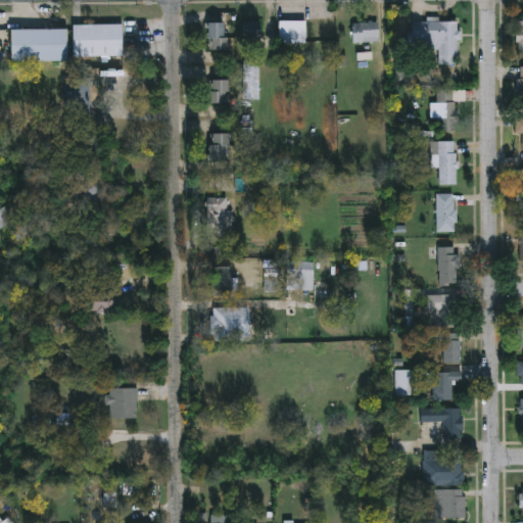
[(278,44),(278,20),(304,20),(304,44),(278,44)]
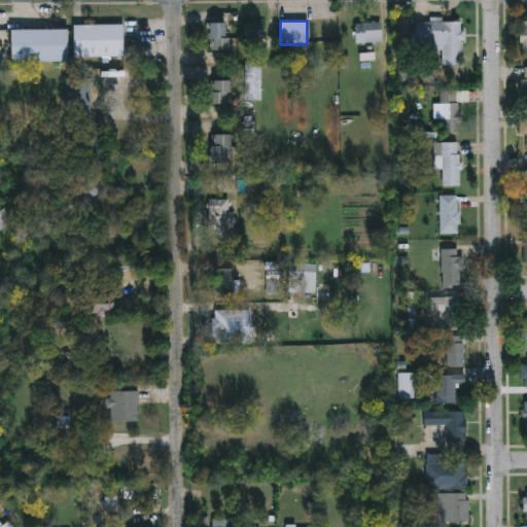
[(227,49),(208,49),(208,22),(227,22),(227,49)]
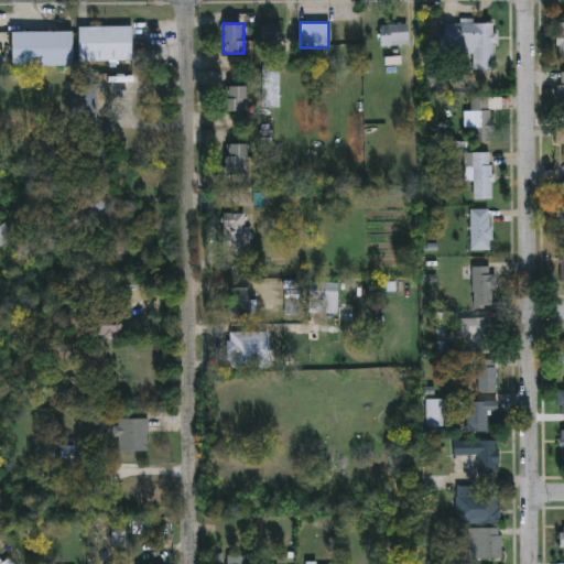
[(280,44),(264,44),(264,23),(280,23),(280,44)]
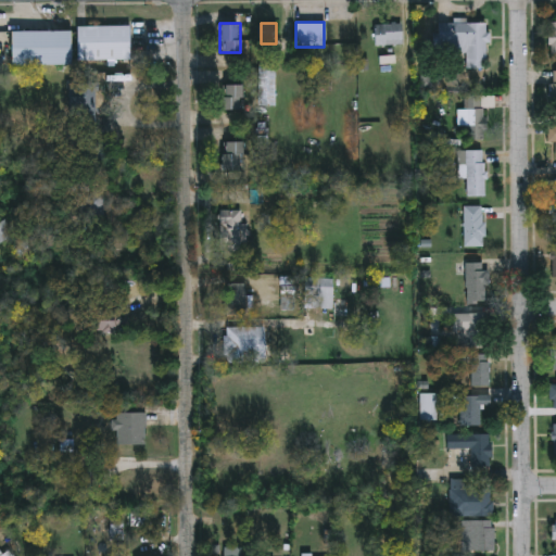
[(439,53),(439,23),(488,23),(488,68),(466,68),(466,53),(439,53)]
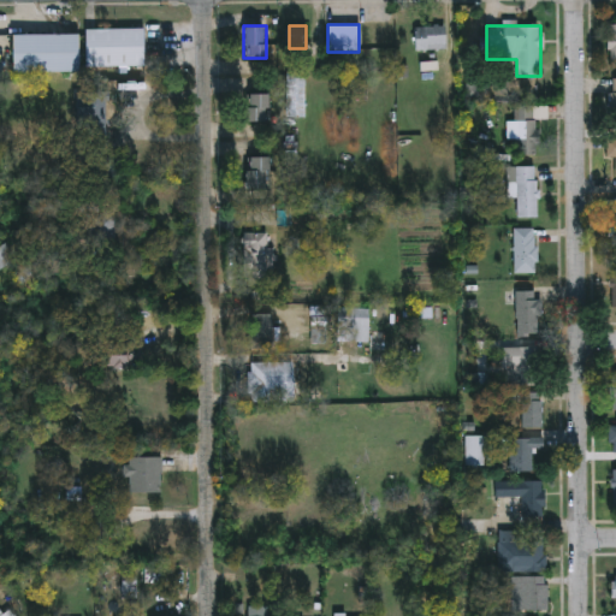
[(414,51),(414,27),(445,27),(445,51),(414,51)]
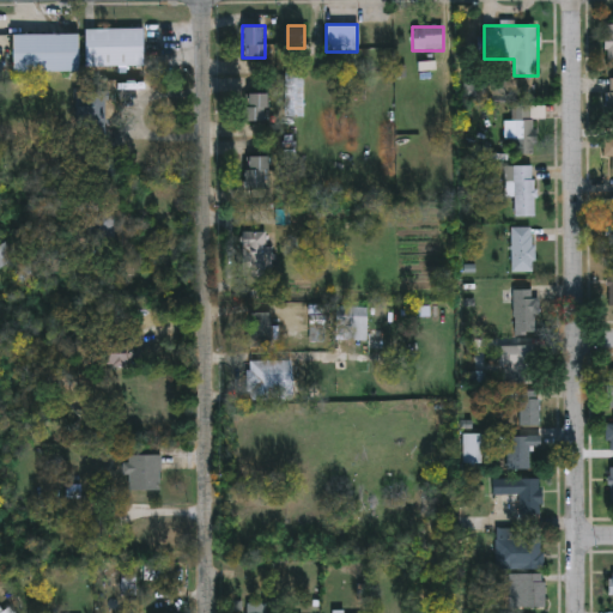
[(145,29),(145,66),(85,66),(85,29),(145,29)]
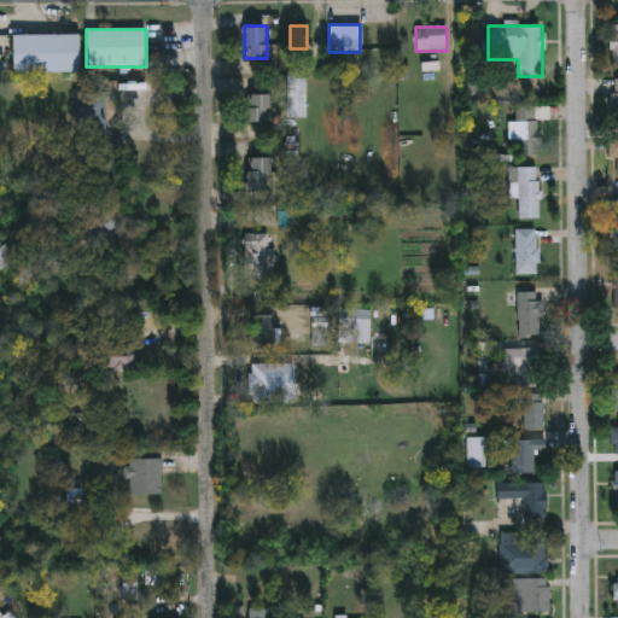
[(12,35),(79,35),(79,73),(12,73),(12,35)]
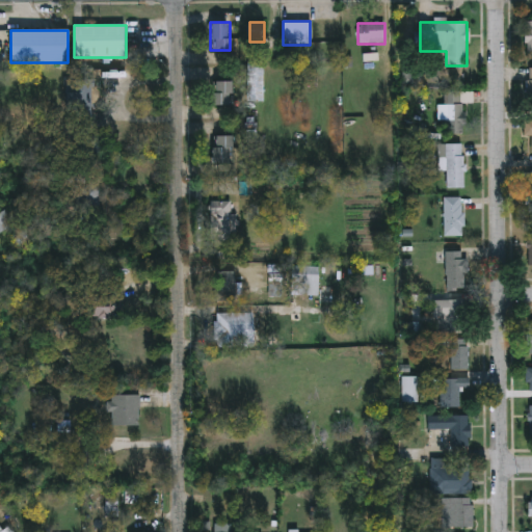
[(230,104),(211,104),(212,80),(230,80),(230,104)]
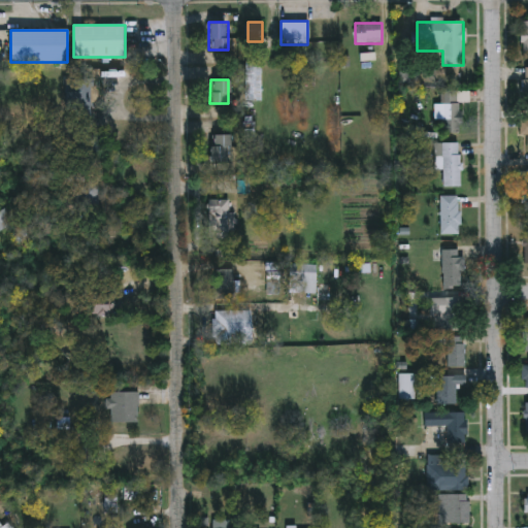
[(259,80),(261,98),(248,99),(246,81),(259,80)]
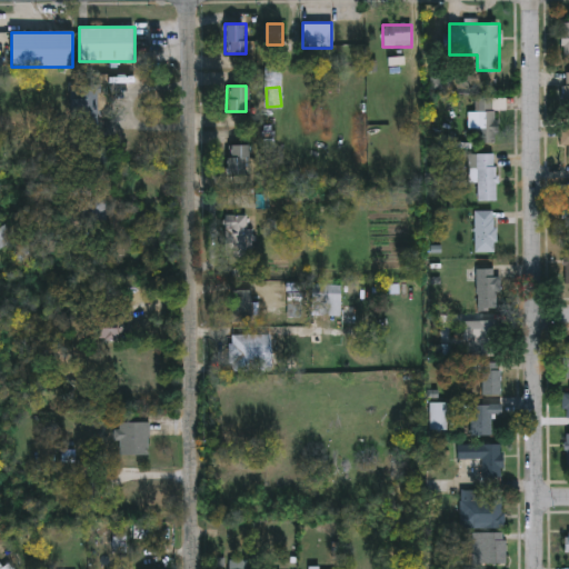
[(496,141),(469,141),(469,112),(475,112),(475,97),(506,97),(506,109),(496,109),(496,141)]
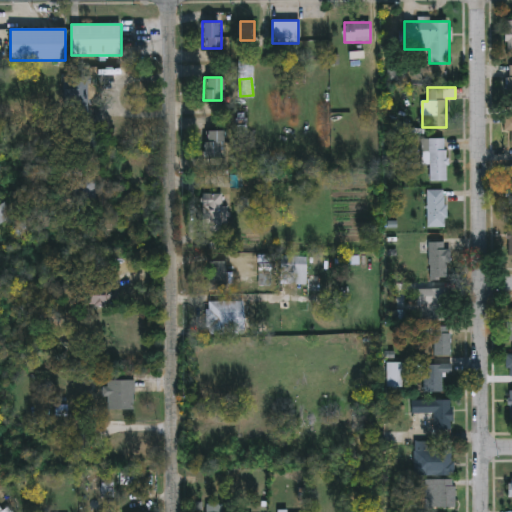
[(204,156),(204,129),(223,129),(223,156),(204,156)]
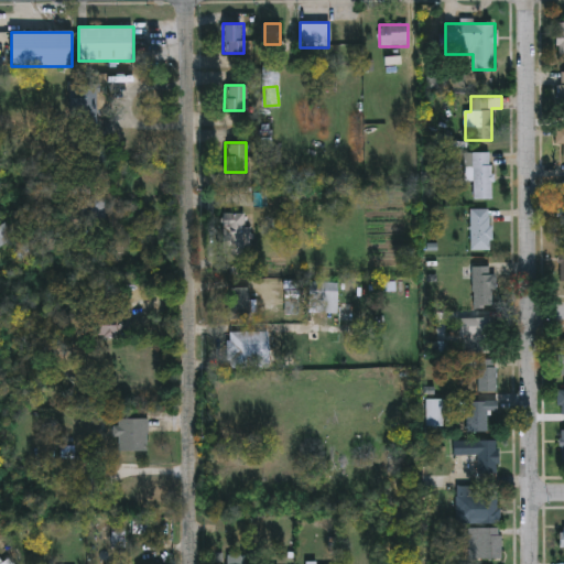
[(465,179),(465,152),(491,152),(491,198),(473,198),(473,179),(465,179)]
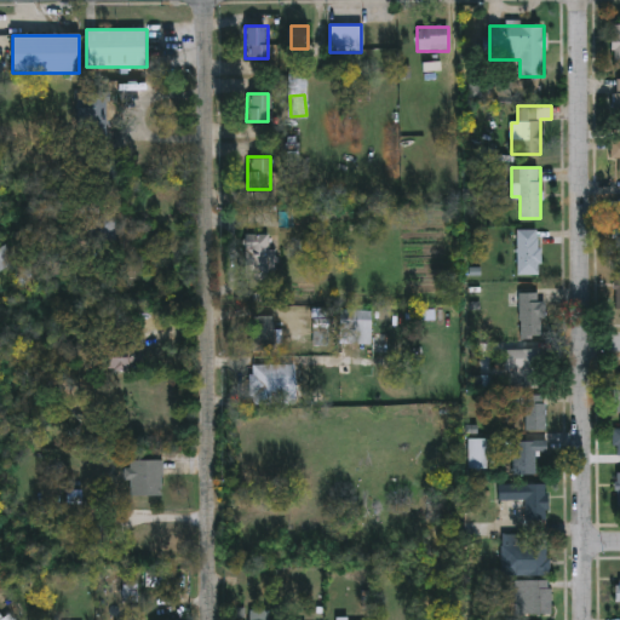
[(73,225),(92,225),(91,214),(115,214),(115,253),(73,253),(73,225)]
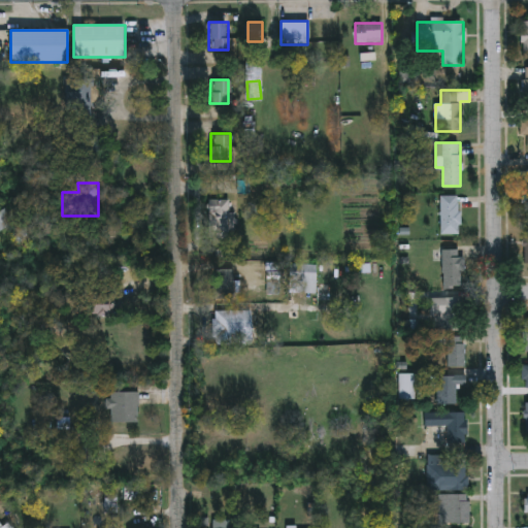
[(440,234),(440,195),(460,195),(460,234),(440,234)]
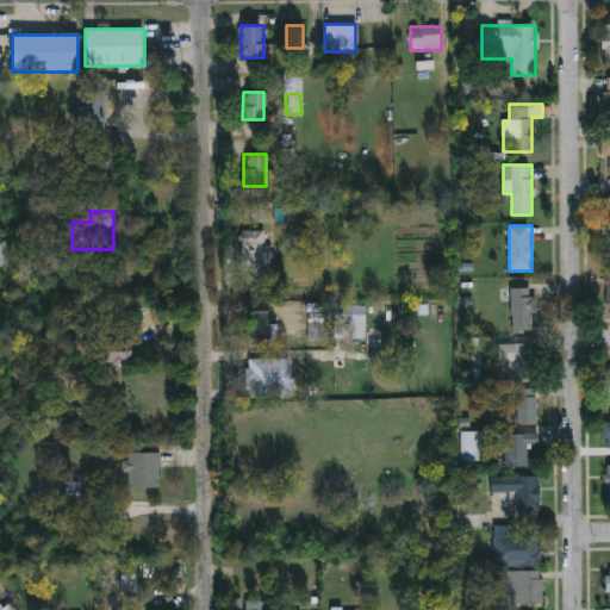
[(240,268),(240,229),(263,229),(263,268),(240,268)]
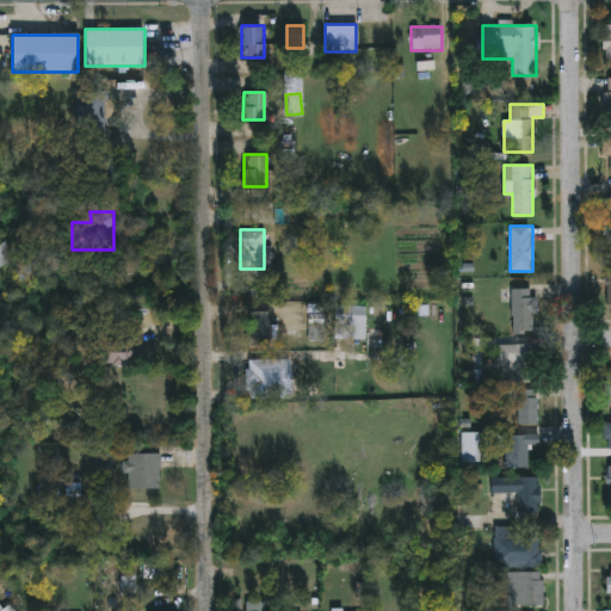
[(0,241),(17,241),(17,260),(0,260),(0,241)]
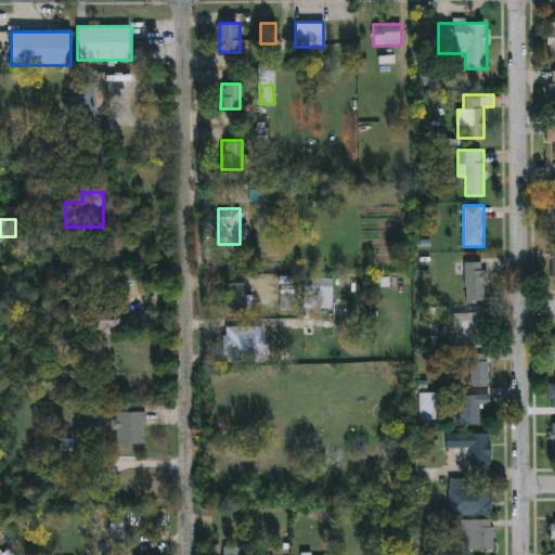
[(465,304),(465,261),(486,261),(486,304),(465,304)]
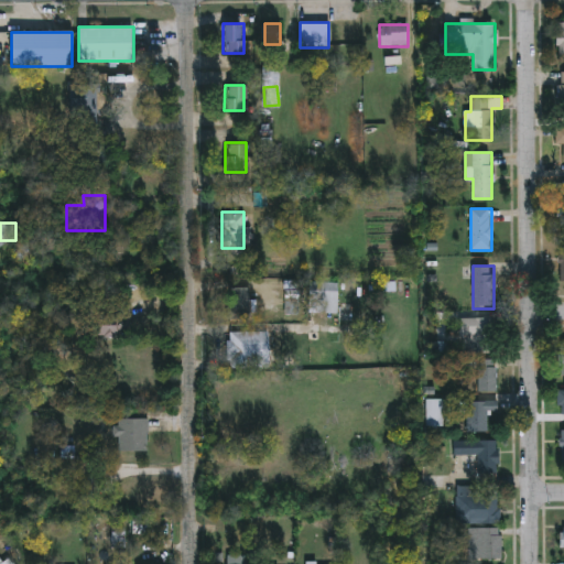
[(286,313),(284,282),(296,281),(299,308),(291,310),(291,313),(286,313)]
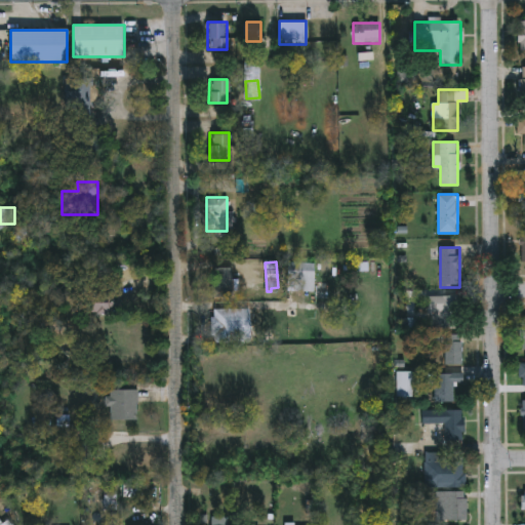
[(314,281),(286,281),(286,263),(314,263),(314,281)]
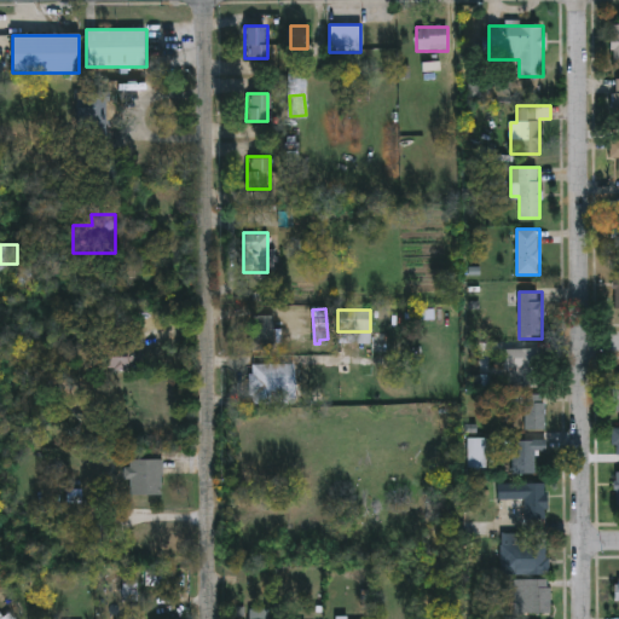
[(252,351),(252,314),(272,314),(272,351),(252,351)]
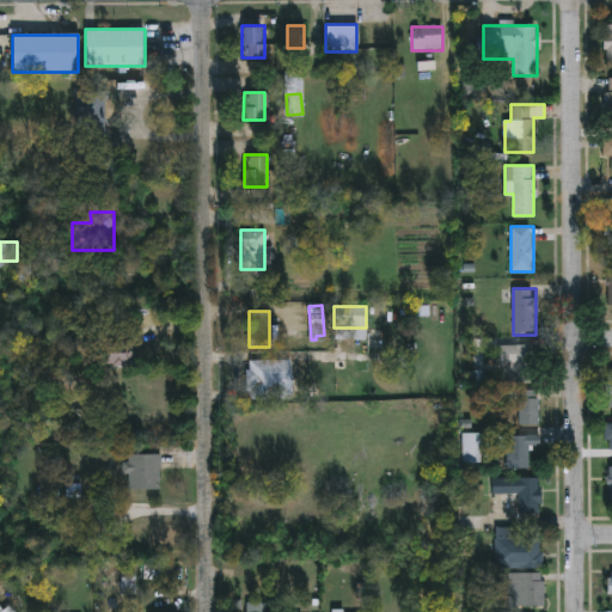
[(97,344),(108,371),(141,356),(129,330),(97,344)]
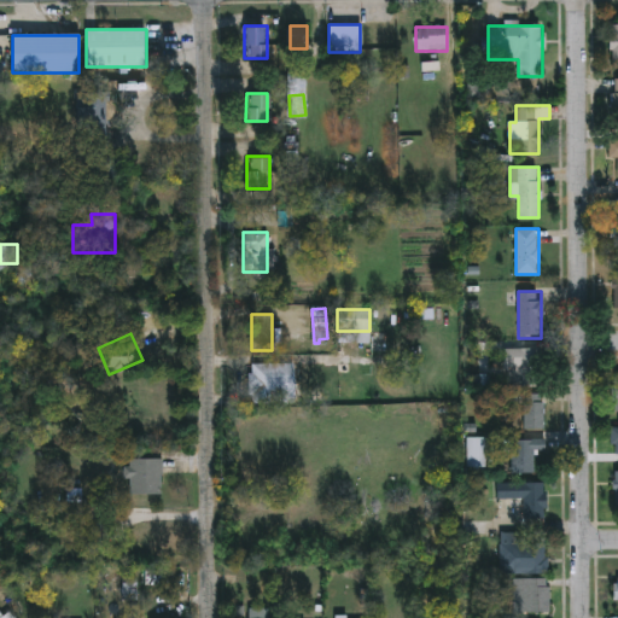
[(506,385),(506,348),(540,348),(540,385),(506,385)]
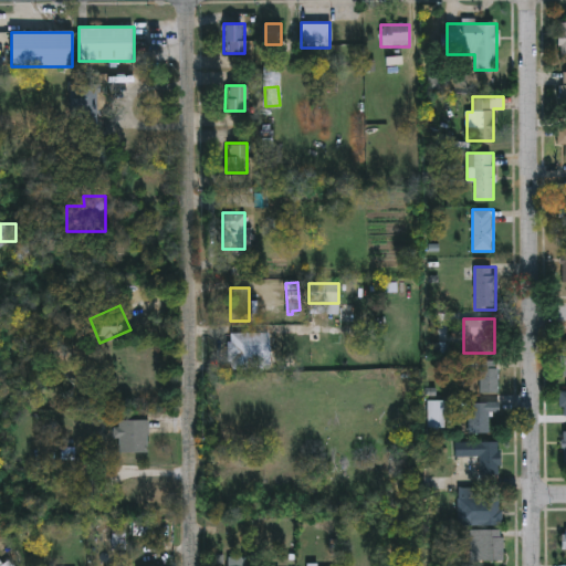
[(269,355),(254,355),(254,369),(229,369),(229,332),(269,332),(269,355)]
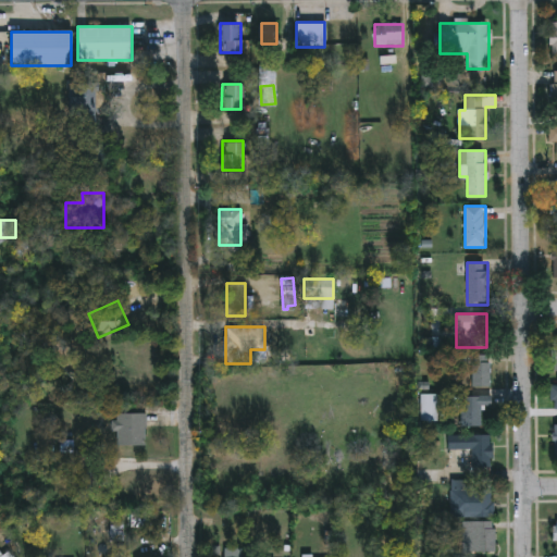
[(490,386),(471,386),(471,355),(490,355),(490,386)]
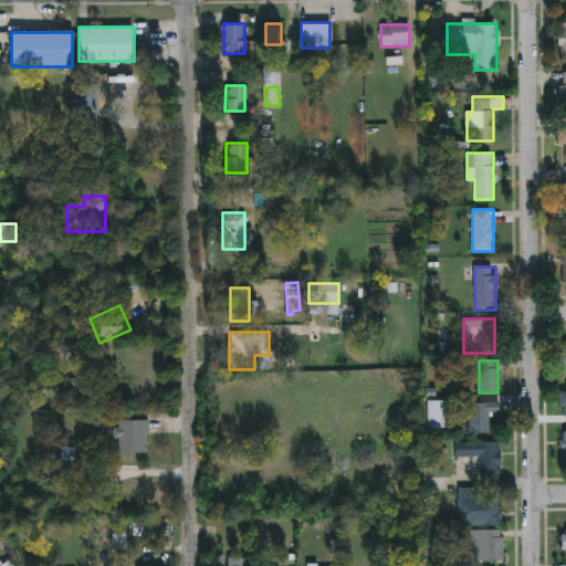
[(442,400),(442,428),(427,428),(427,400),(442,400)]
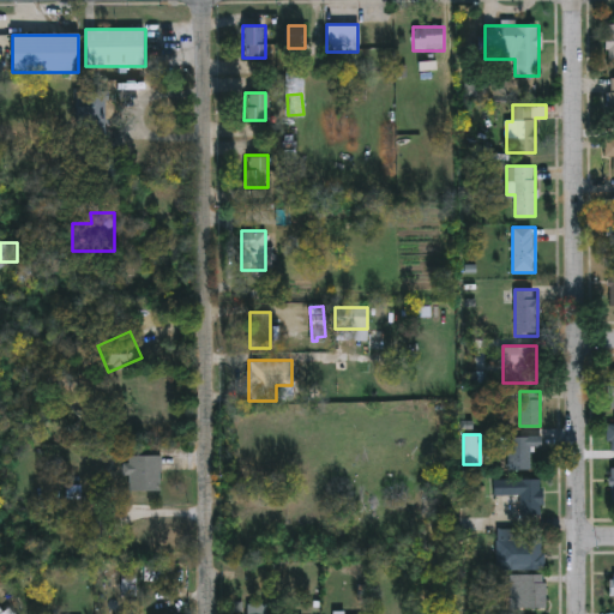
[(509,470),(509,434),(541,434),(541,449),(530,449),(530,470),(509,470)]
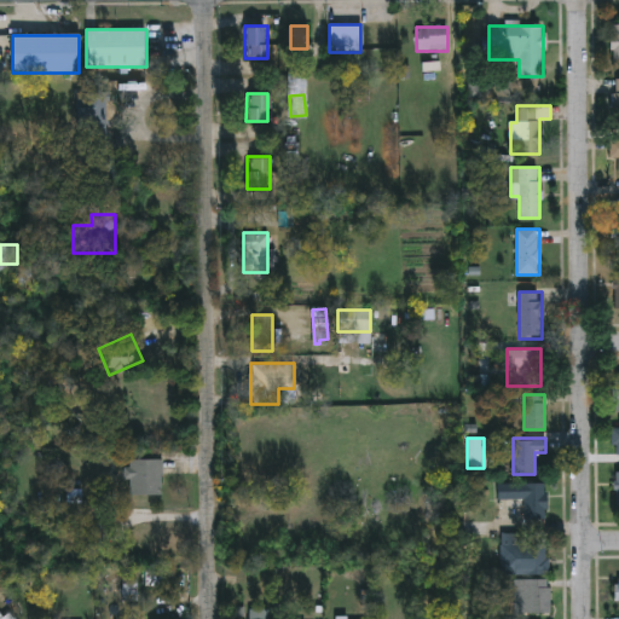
[(161,497),(161,462),(127,462),(127,497),(161,497)]
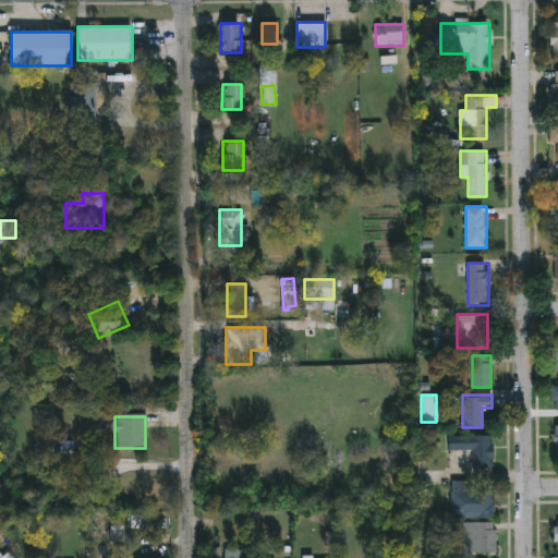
[(448,436),(492,436),(492,469),(472,469),(472,450),(447,450),(448,436)]
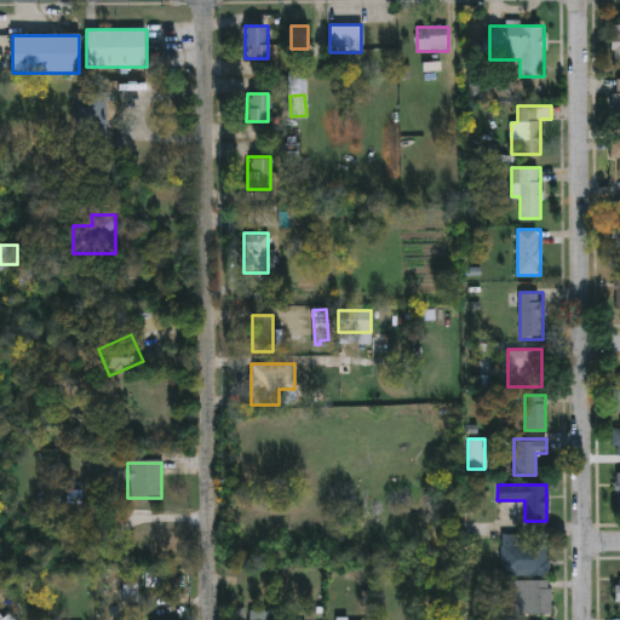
[(547,534),(547,575),(500,575),(500,534),(547,534)]
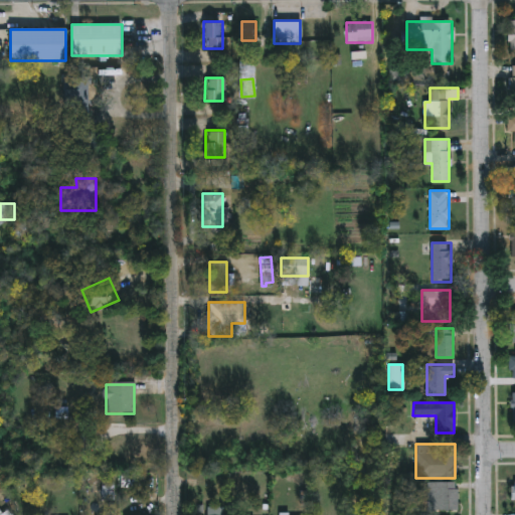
[(457,510),(426,510),(426,483),(457,483),(457,510)]
